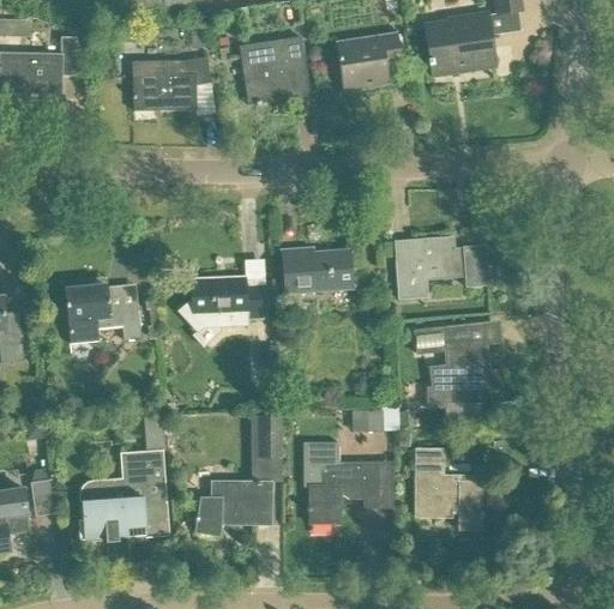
[(523,8),(522,0),(494,0),(495,12),(486,13),(486,11),(447,17),(423,20),(431,73),(493,64),(488,34),(522,29),(519,10),(523,8)]
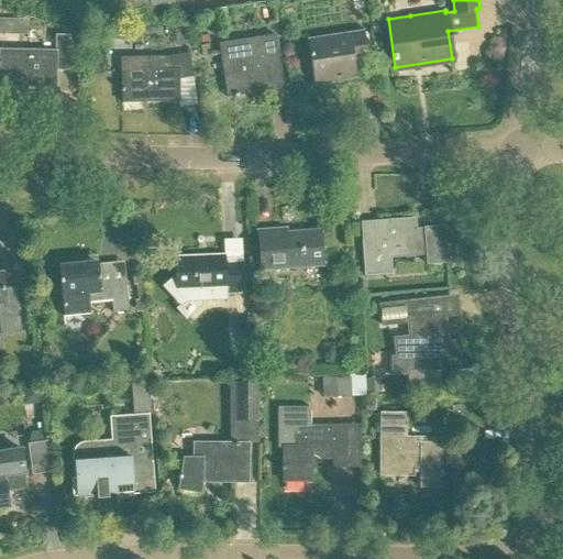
[(224,17),(211,19),(212,32),(227,30),(224,17)]
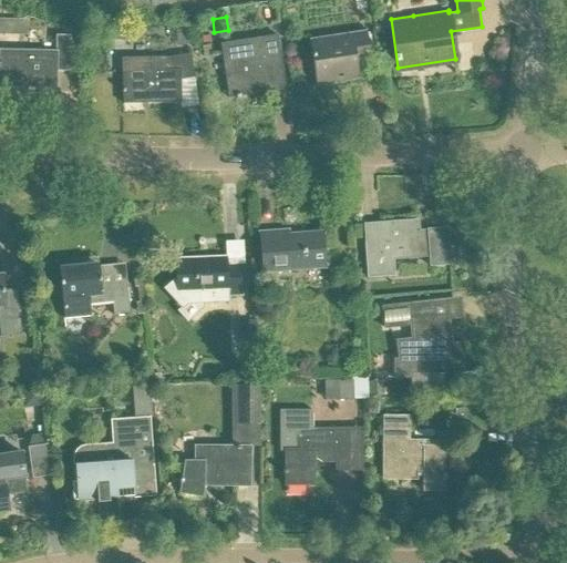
[(142,26),(125,28),(126,43),(144,41),(142,26)]
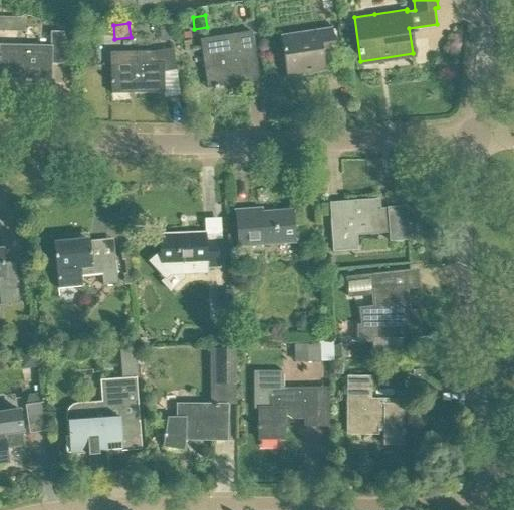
[(280,35),(286,74),(326,68),(324,50),(335,49),(331,23),(327,24),(327,27),(280,35)]
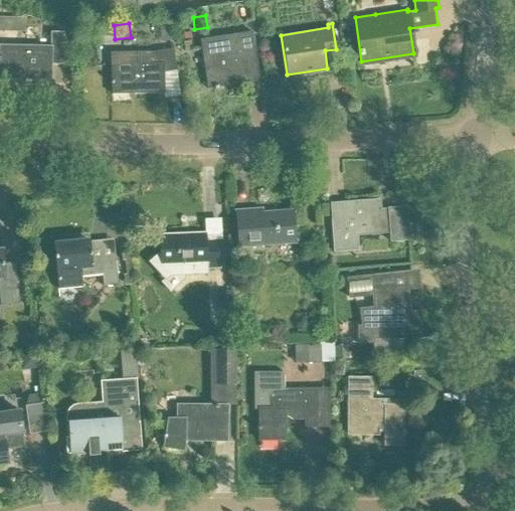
[(50,63),(62,63),(63,31),(50,31),(50,46),(0,43),(0,75),(49,77),(50,63)]
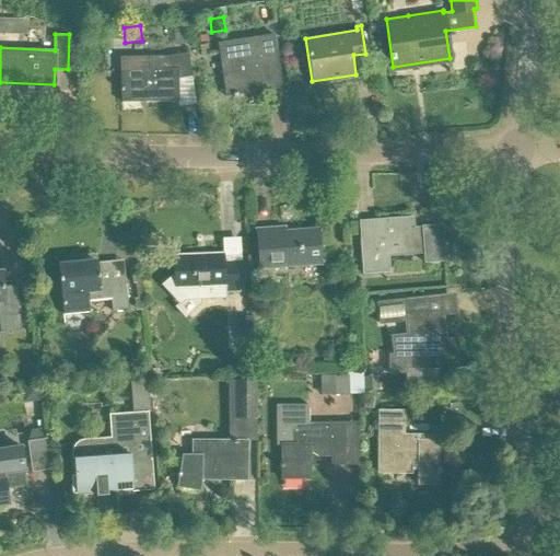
[(269,88),(267,68),(279,67),(275,42),(219,50),(225,95),(269,88)]
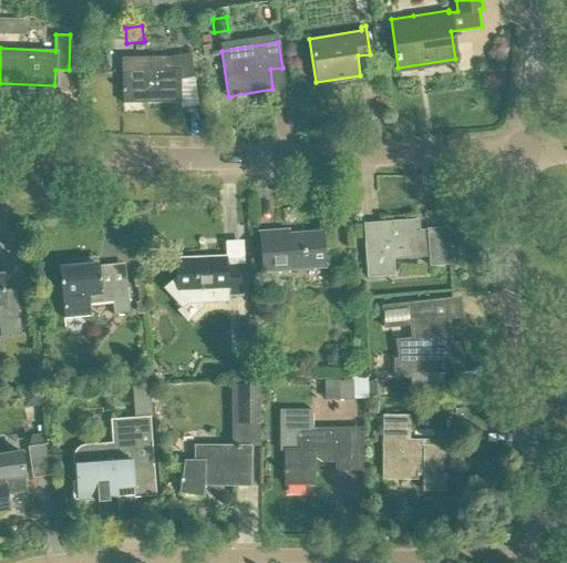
[(191,52),(147,58),(147,68),(122,69),(123,101),(181,100),(179,78),(194,75),(191,52)]
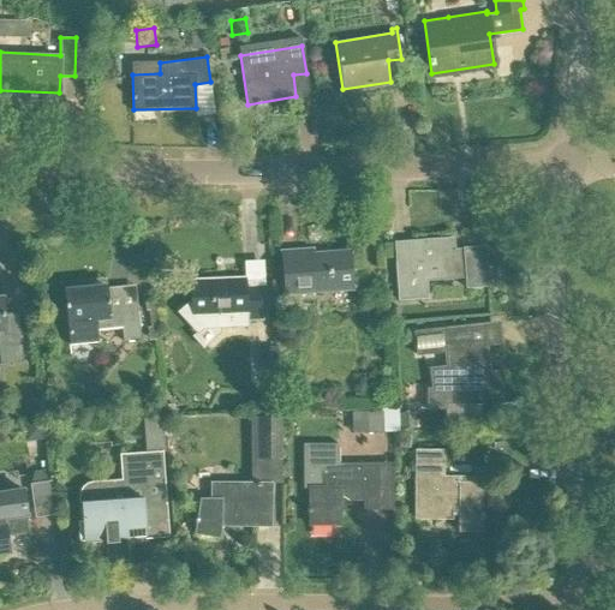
[(424,258),(395,259),(398,298),(427,295),(425,277),(465,275),(466,286),(488,283),(485,244),(454,246),(453,235),(423,238),(424,258)]
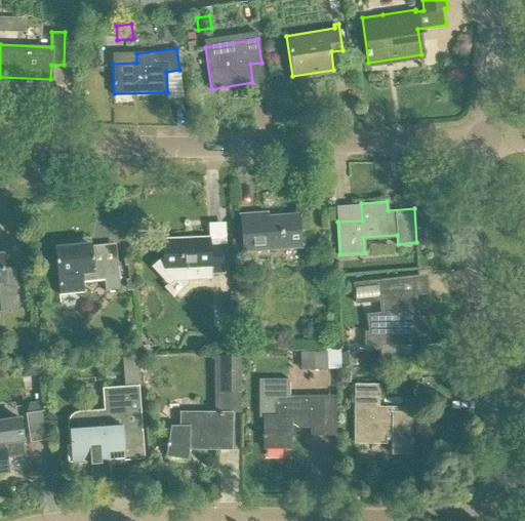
[(266,214),(266,210),(240,212),(243,249),(300,245),(298,212),(266,214)]
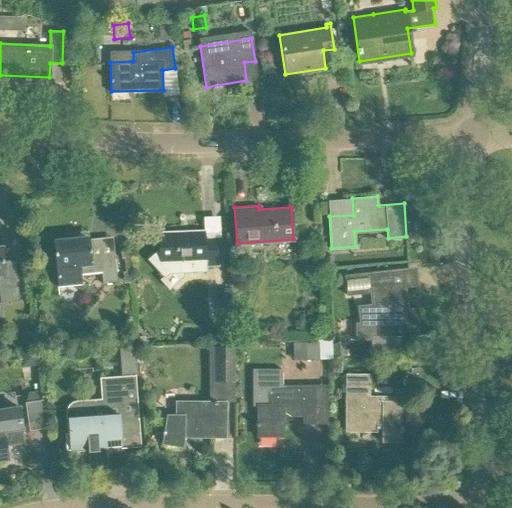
[(159,249),(150,258),(163,272),(183,271),(207,269),(206,263),(217,263),(216,237),(204,237),(204,230),(159,231),(159,249)]
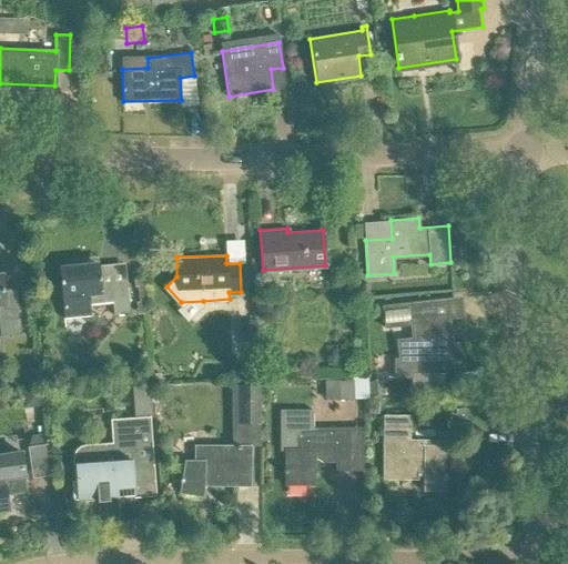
[(100,282),(99,263),(60,268),(61,280),(60,280),(64,316),(91,314),(90,302),(113,300),(114,311),(130,310),(127,279),(100,282)]
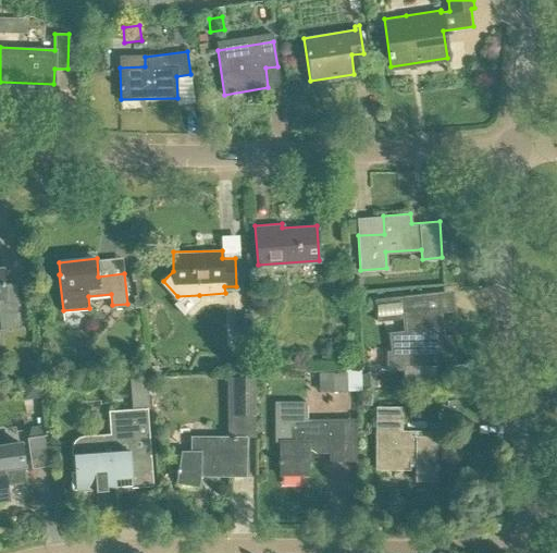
[(3,282),(2,268),(0,267),(0,317),(1,328),(22,326),(17,281),(3,282)]
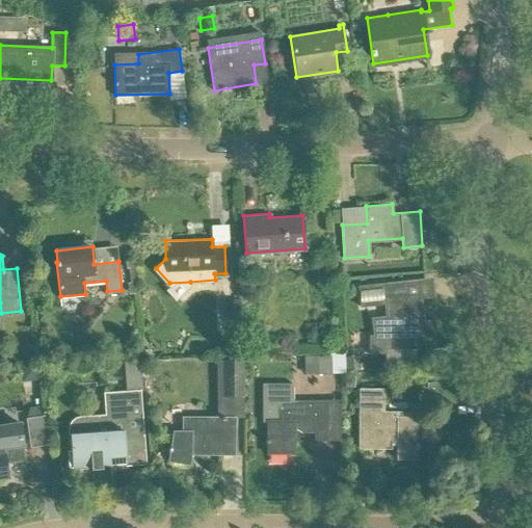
[(346,274),(345,264),(337,264),(338,274),(346,274)]
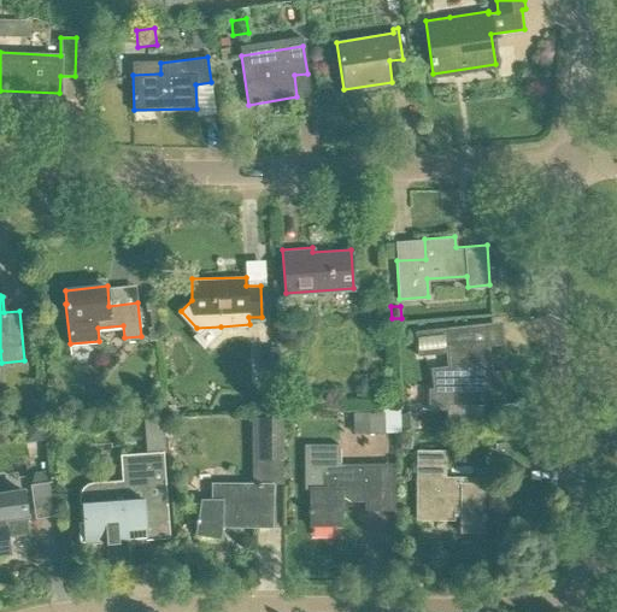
[(471,401),(471,396),(504,396),(503,371),(491,371),(488,346),(486,323),(442,327),(413,330),(417,357),(446,353),(447,365),(433,366),(433,387),(429,387),(430,409),(448,407),(448,402),(471,401)]
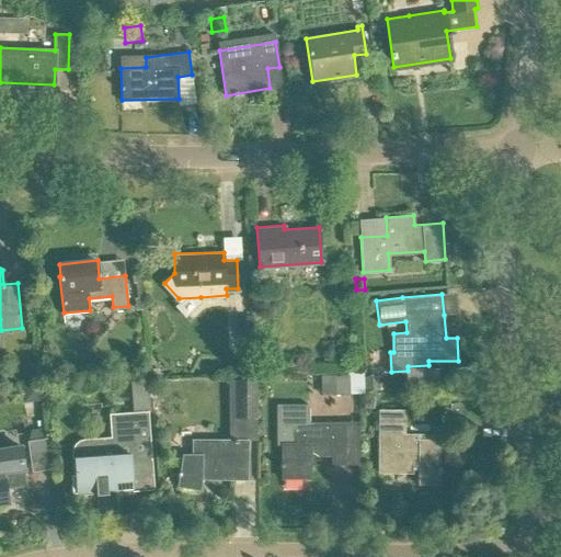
[(252,314),(236,315),(237,333),(253,332),(252,314)]
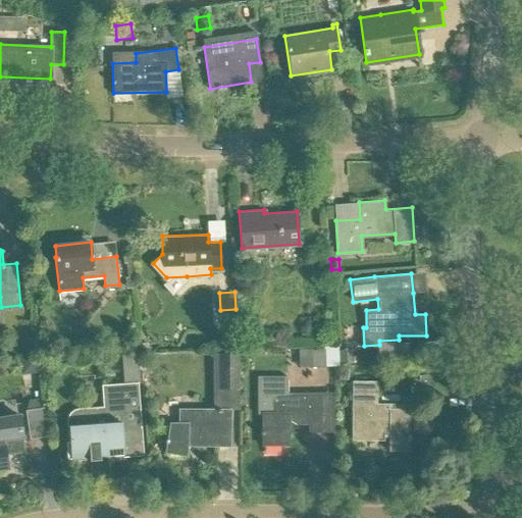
[(340,348),(340,364),(357,363),(356,347),(340,348)]
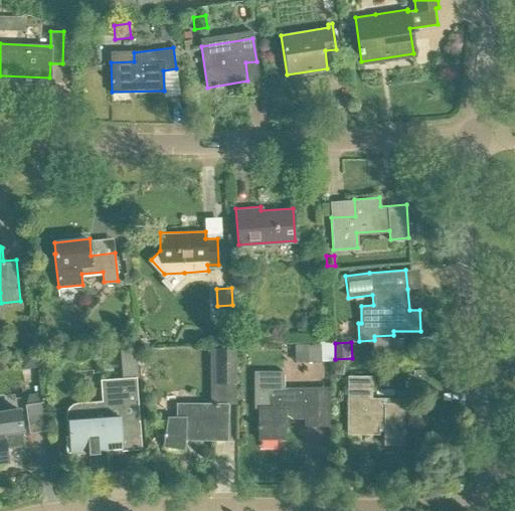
[(320,344),(321,359),(334,358),(333,343),(320,344)]
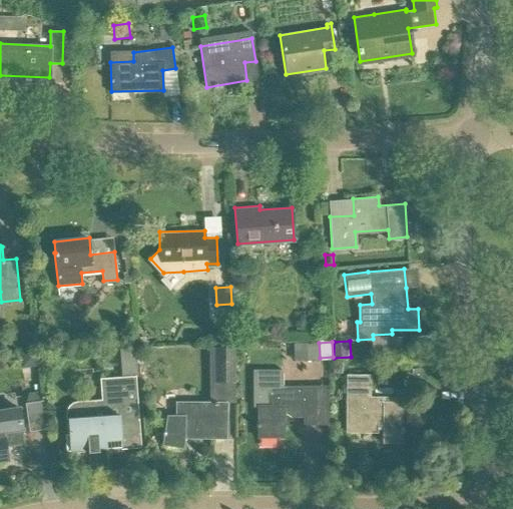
[(119,345),(121,374),(137,373),(135,344),(119,345)]
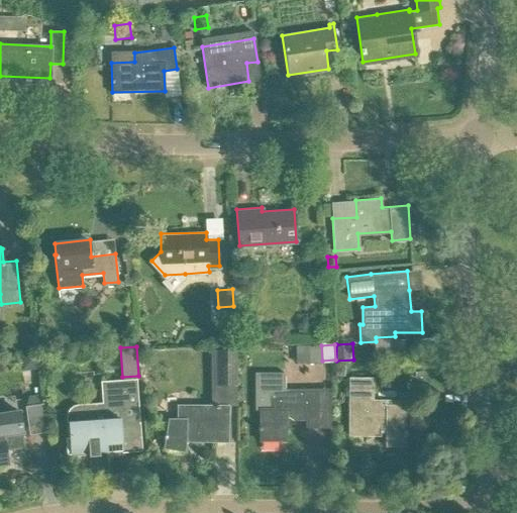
[(236,387),(236,349),(216,349),(216,387),(236,387)]
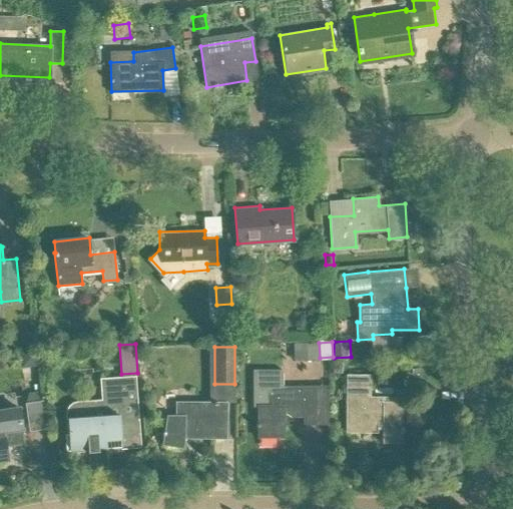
[(341,360),(333,360),(333,373),(341,373),(341,360)]
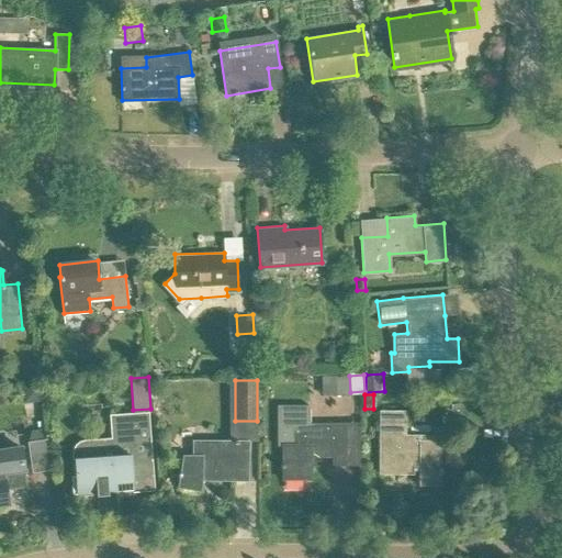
[(346,423),(310,424),(310,403),(277,404),(278,445),(282,445),(283,479),(312,478),(311,455),(334,455),(334,465),(347,464),(347,455),(346,423)]
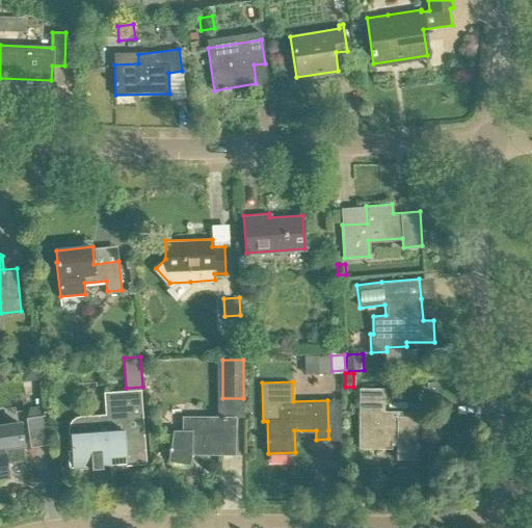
[(384,411),(384,388),(360,389),(361,398),(360,446),(391,446),(391,436),(397,436),(397,457),(399,457),(399,456),(416,457),(417,416),(399,416),(399,411),(384,411)]
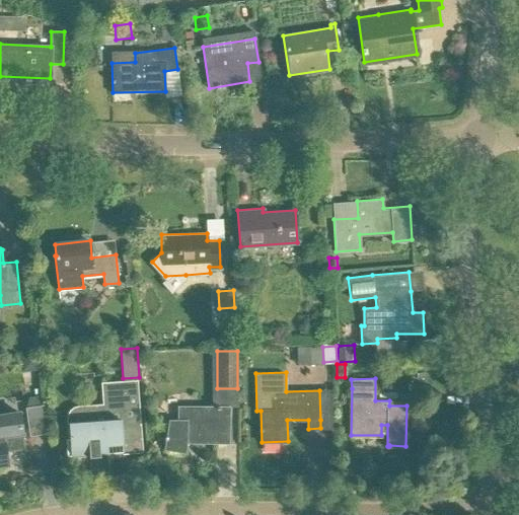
[(70,411),(67,423),(70,456),(90,455),(89,446),(123,444),(122,432),(142,430),(138,379),(103,381),(104,403),(76,406),(70,411)]
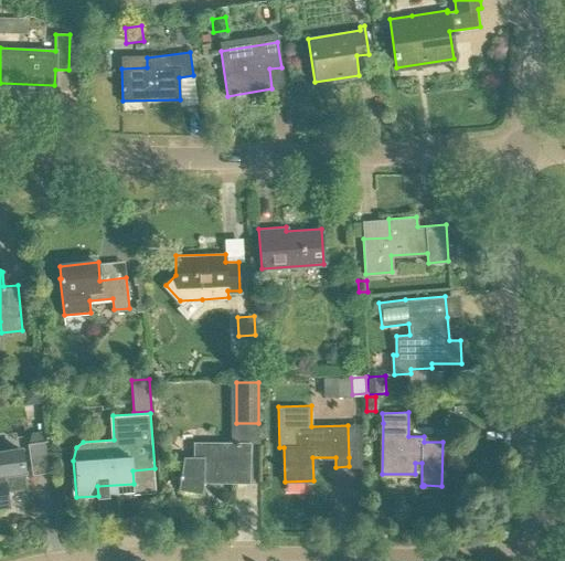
[(31,431),(28,443),(31,464),(51,462),(48,440),(42,430),(31,431)]
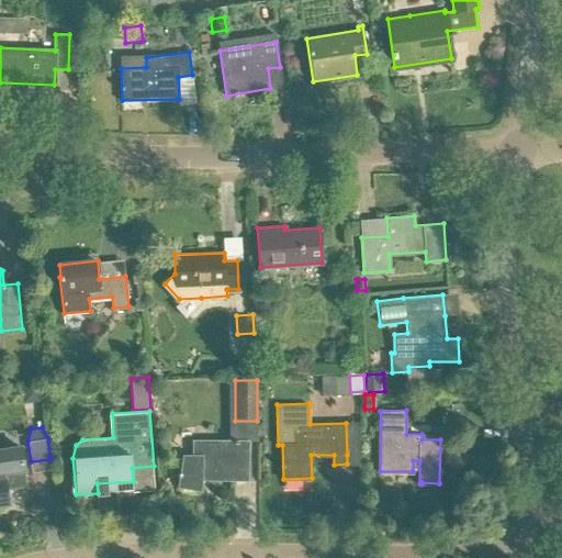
[(248,439),(235,439),(229,439),(193,439),(192,455),(183,455),(178,488),(200,489),(202,479),(247,479),(248,439)]
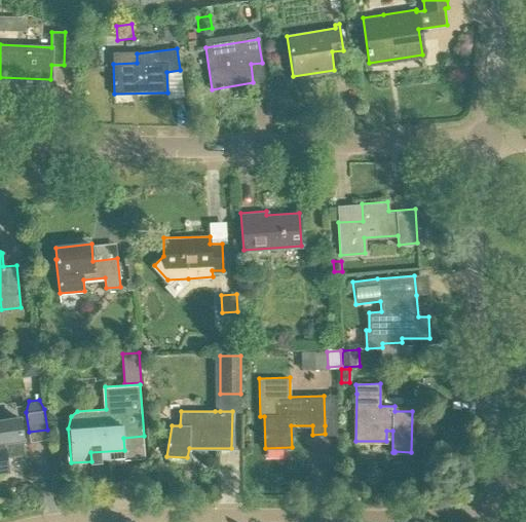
[(0,470),(6,470),(4,456),(23,453),(21,439),(22,439),(17,417),(0,419),(0,470)]
